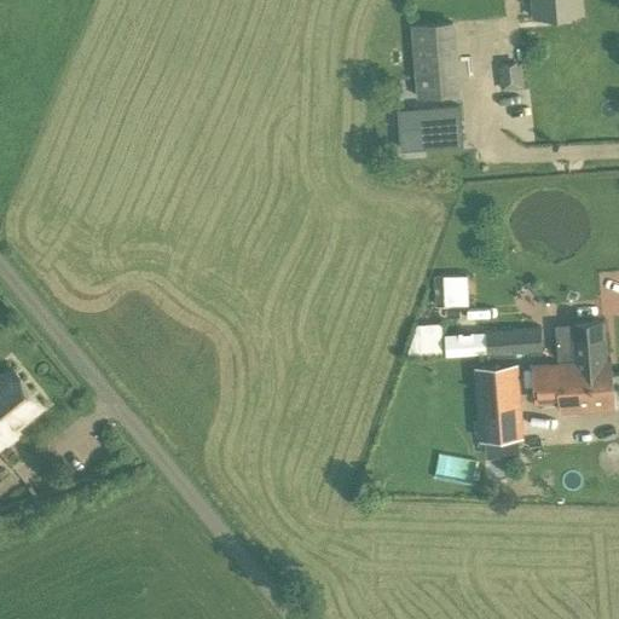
[(533,0),(536,17),(582,13),(579,0),(533,0)]
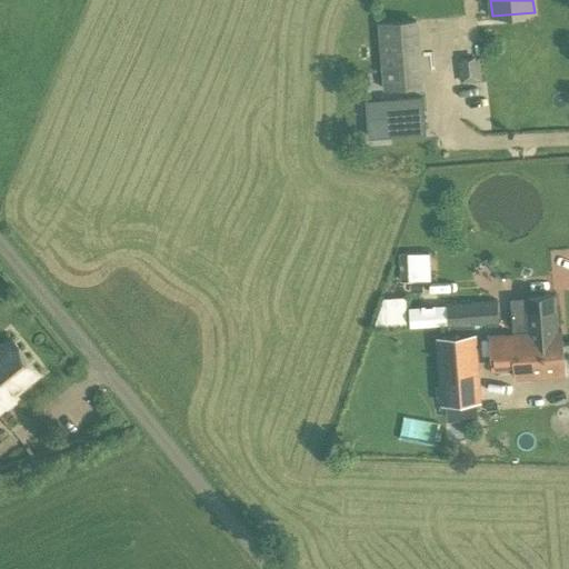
[(380,55),(420,52),(418,19),(378,22),(380,55)]
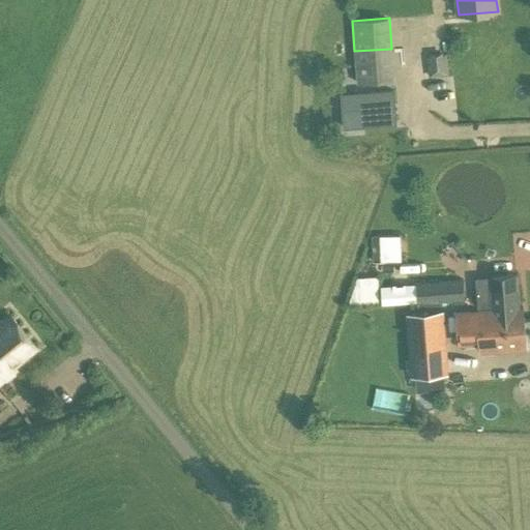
[(448,76),(446,55),(427,57),(429,77),(448,76)]
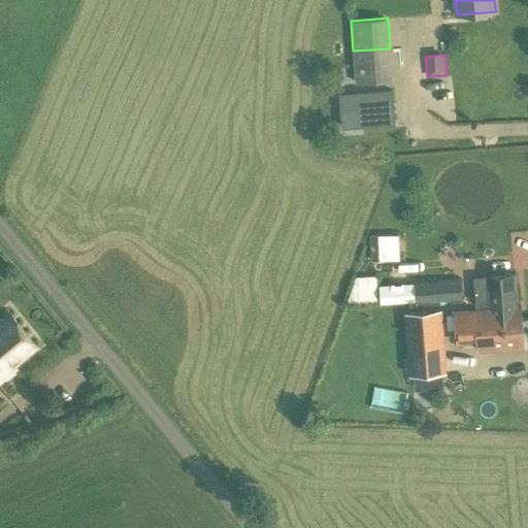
[(341,132),(391,130),(390,97),(340,99),(341,132)]
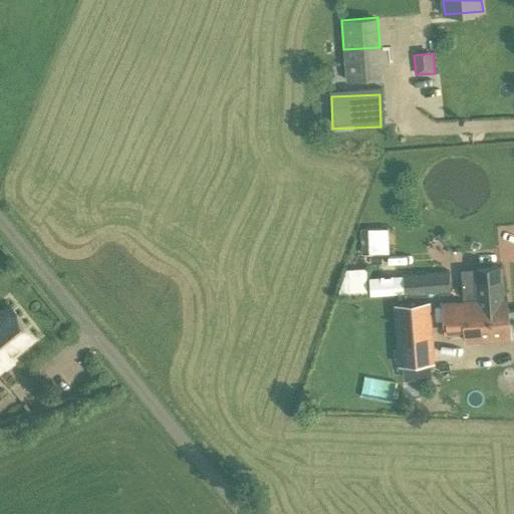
[(361,253),(389,253),(389,227),(361,227),(361,253)]
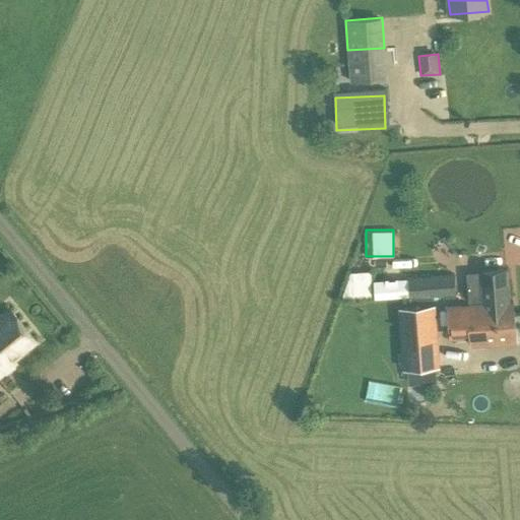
[(492,316),(514,314),(513,302),(510,303),(507,270),(466,273),(468,306),(481,305),(483,320),(492,319),(492,316)]
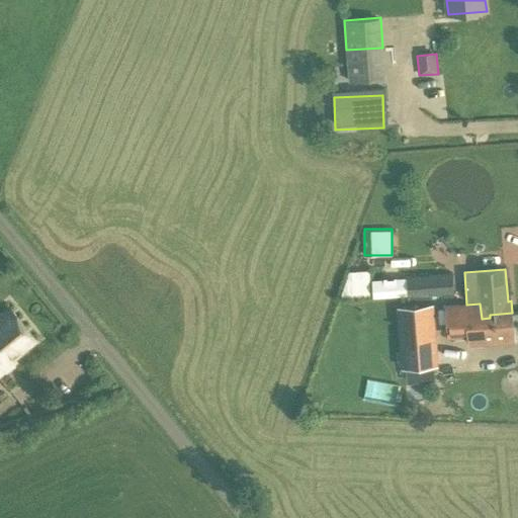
[(430,294),(454,292),(453,272),(407,275),(408,285),(385,286),(386,296),(398,295),(398,294),(404,294),(404,295),(409,295),(409,299),(430,298),(430,294)]
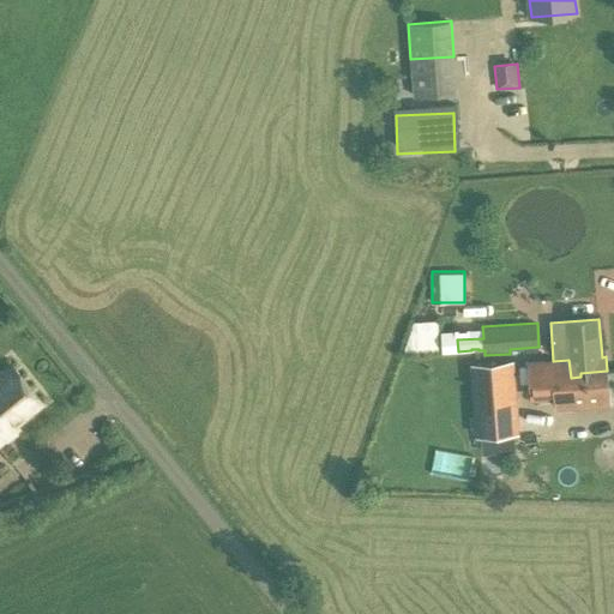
[(475,437),(519,433),(513,360),(470,362),(475,437)]
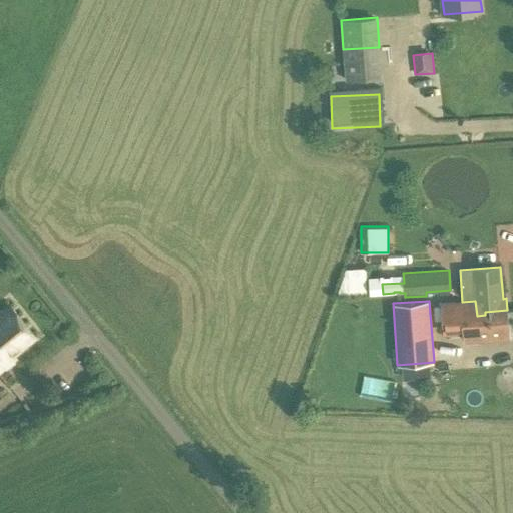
[(464,324),(465,341),(509,337),(507,310),(485,312),(485,315),(477,316),(475,301),(462,302),(442,303),(444,325),(464,324)]
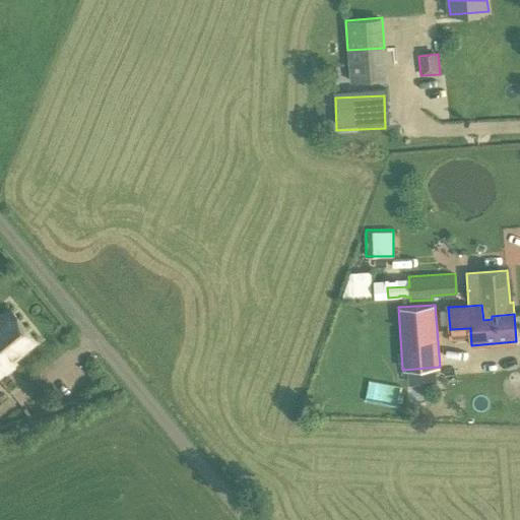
[(34,340),(7,309),(0,315),(0,373),(13,362),(11,359),(34,340)]
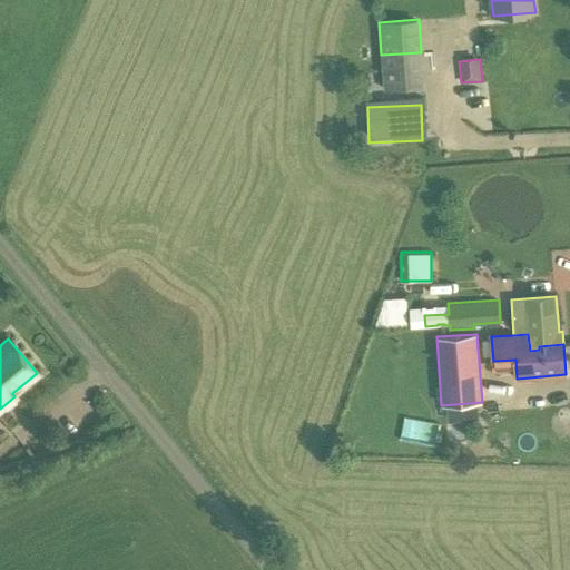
[(404,418),(402,439),(436,443),(439,421),(404,418)]
